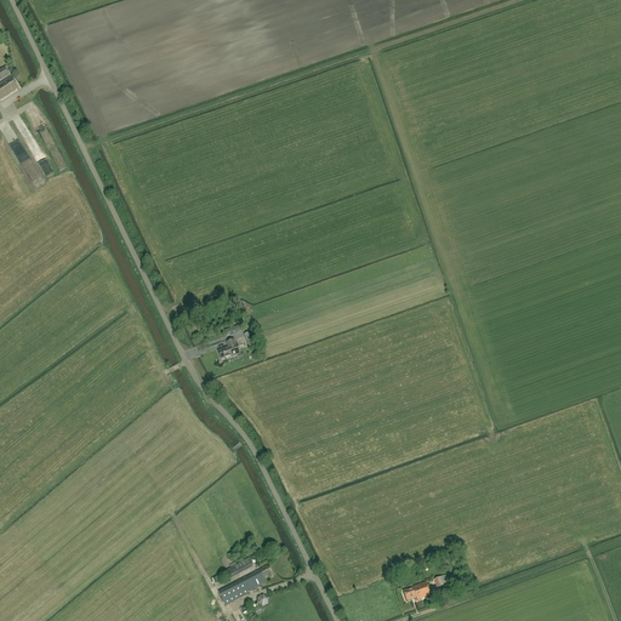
[(0,80),(10,75),(5,67),(0,70),(0,80)]
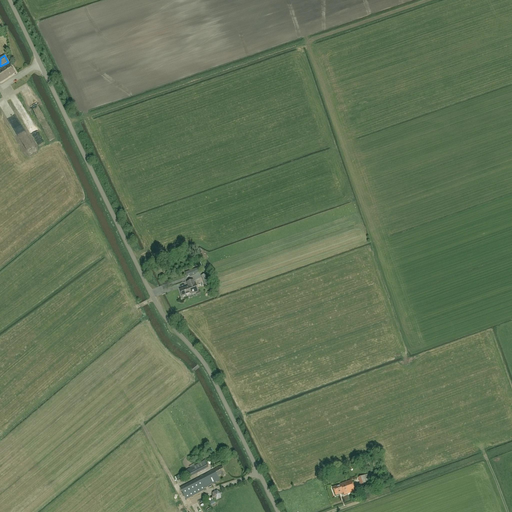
[(0,82),(16,73),(10,64),(0,69),(0,82)]
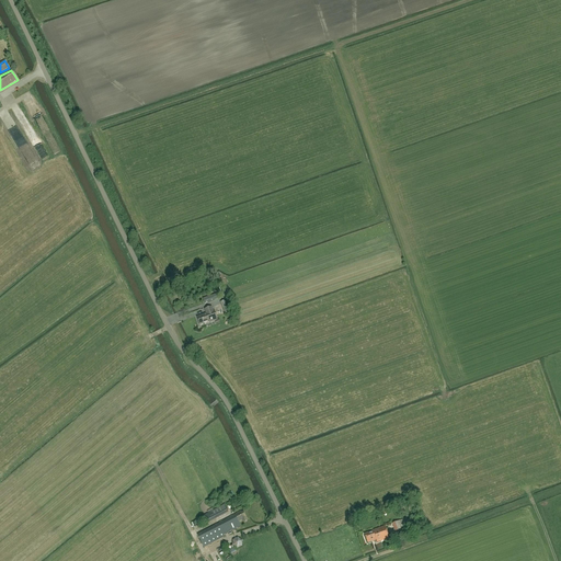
[(207,304),(217,300),(215,295),(205,298),(203,299),(204,304),(207,302),(207,304)]
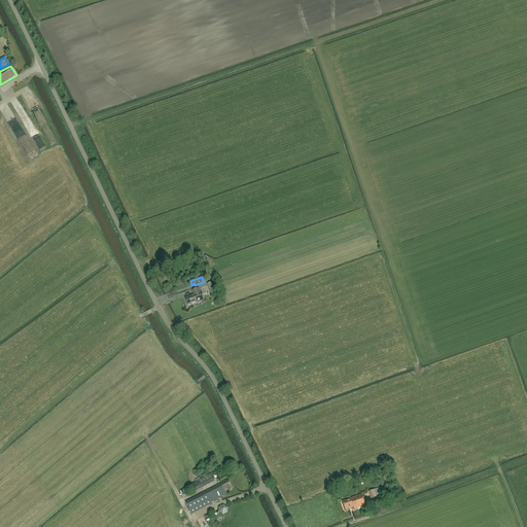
[(216,292),(213,282),(207,284),(210,294),(216,292)]
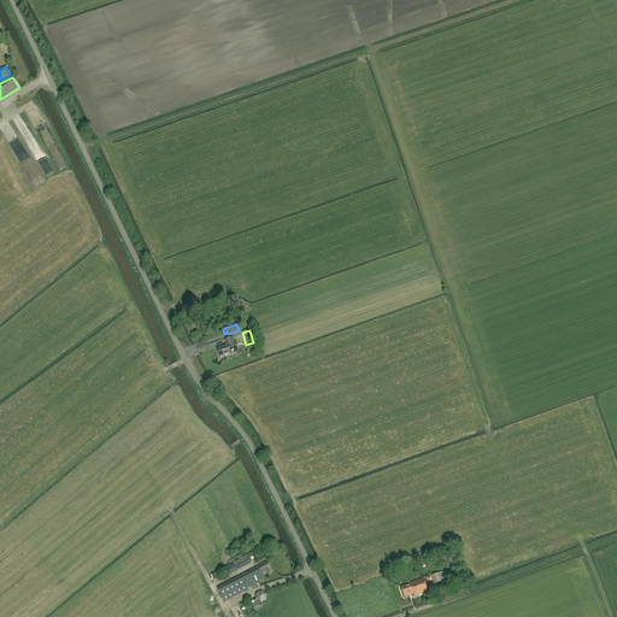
[(239,352),(235,342),(234,342),(233,339),(225,341),(227,346),(217,350),(219,358),(230,354),(239,352)]
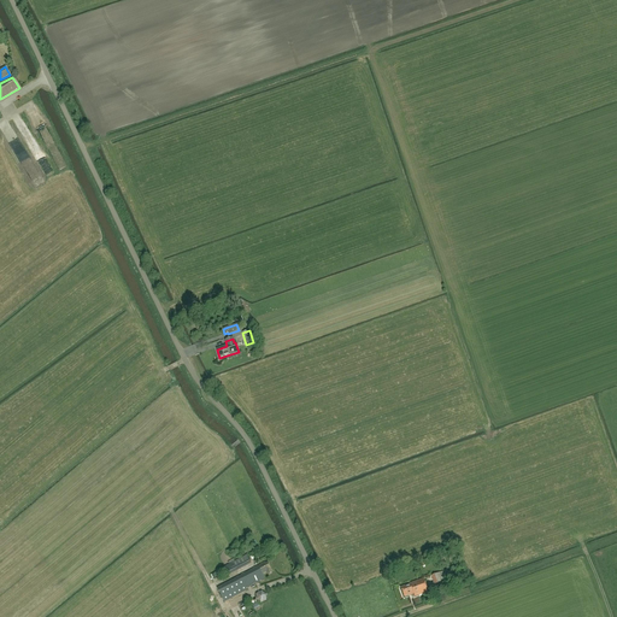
[(227,576),(251,563),(246,554),(222,568),(227,576)]
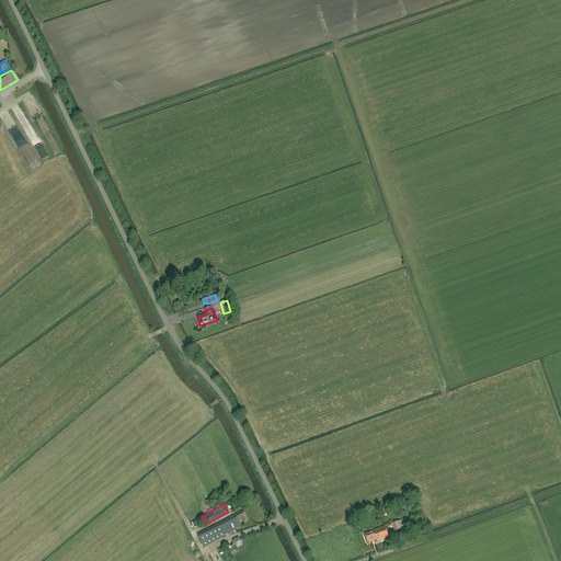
[(222,536),(241,527),(239,523),(242,521),(243,523),(248,521),(245,518),(247,517),(243,512),(242,513),(241,512),(197,535),(204,548),(224,538),(222,536)]
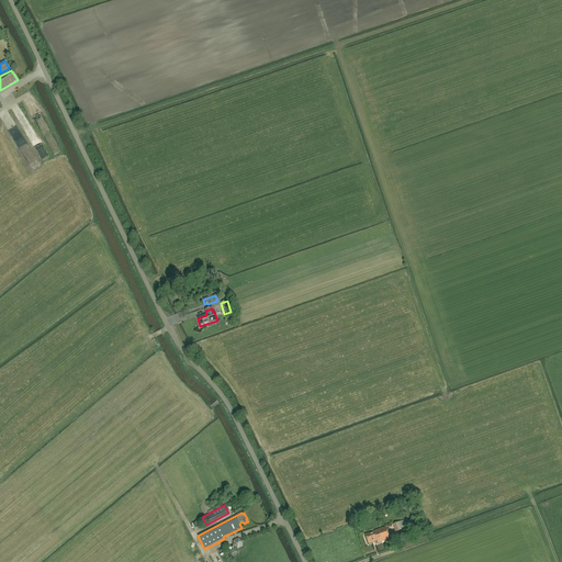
[(413,532),(408,519),(393,525),(397,535),(403,534),(404,536),(407,535),(408,538),(412,537),(411,534),(413,532)]
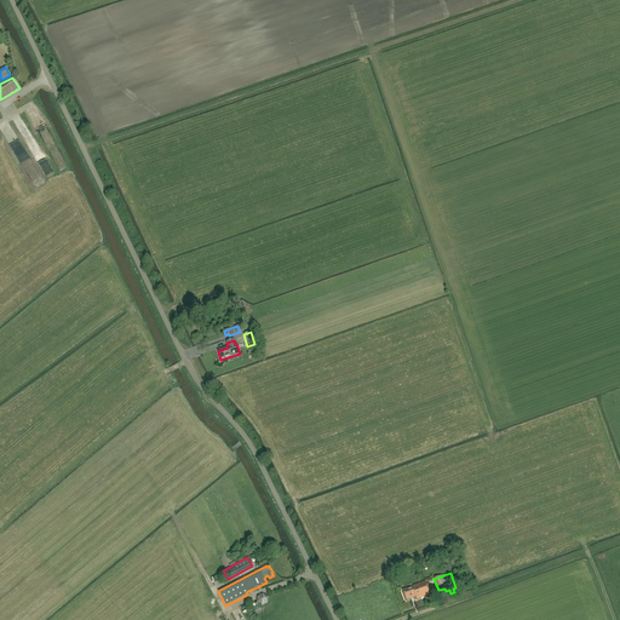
[(430,595),(425,581),(412,586),(412,587),(403,591),(406,600),(415,596),(417,600),(430,595)]
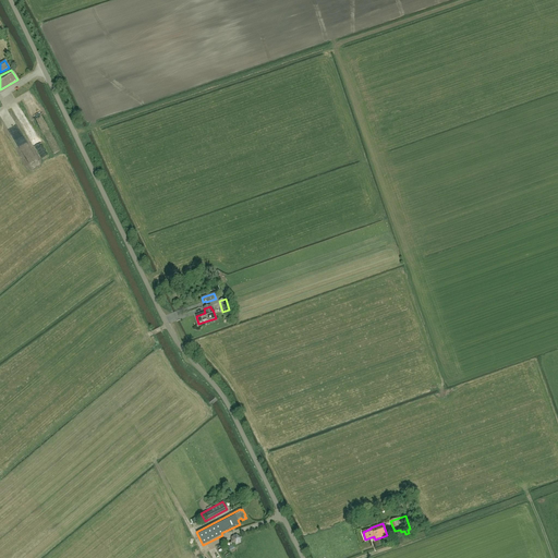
[(231,536),(231,543),(235,546),(241,544),(241,537),(237,534),(231,536)]
